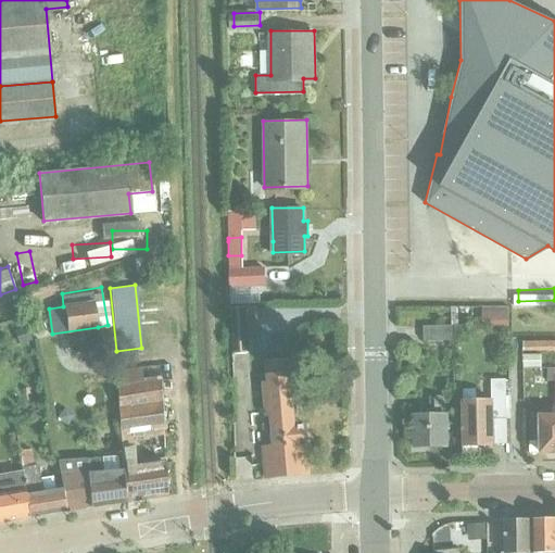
[(486,301),(488,322),(515,319),(513,299),(486,301)]
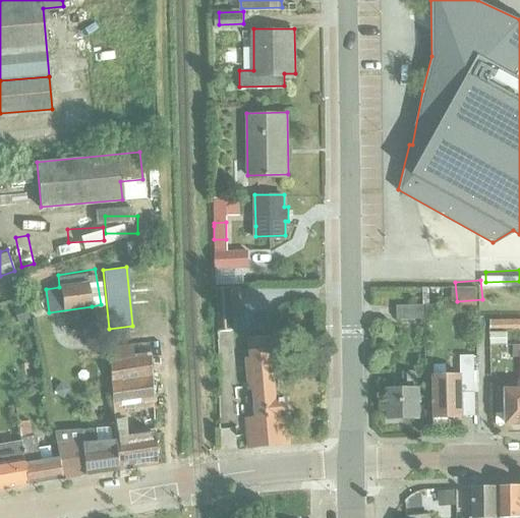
[(215,289),(217,330),(232,329),(230,288),(215,289)]
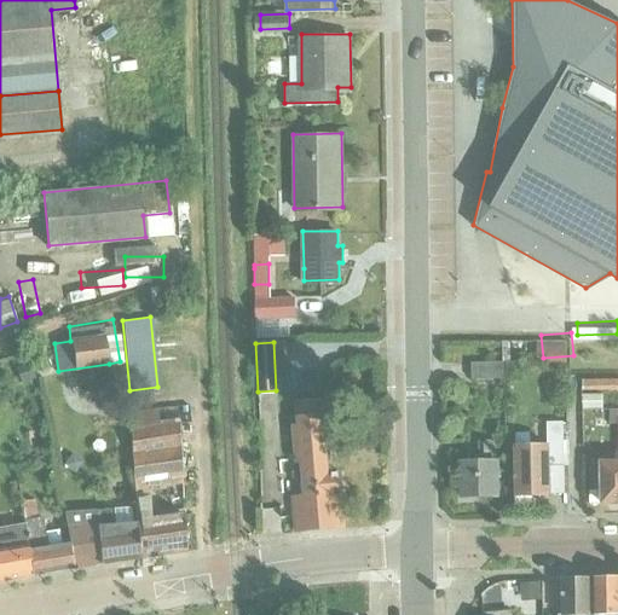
[(471,361),(472,377),(503,376),(502,360),(471,361)]
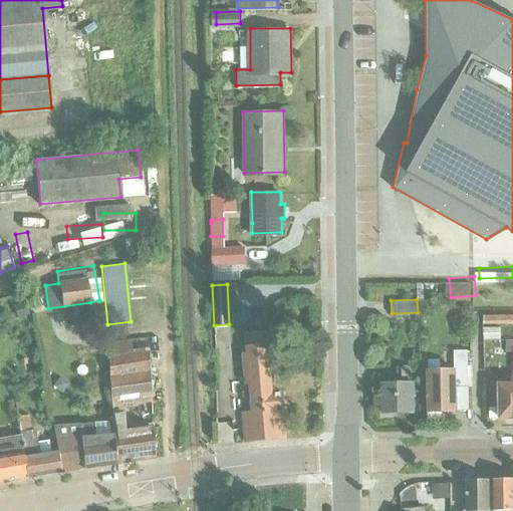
[(512,320),(512,308),(487,308),(487,319),(512,320)]
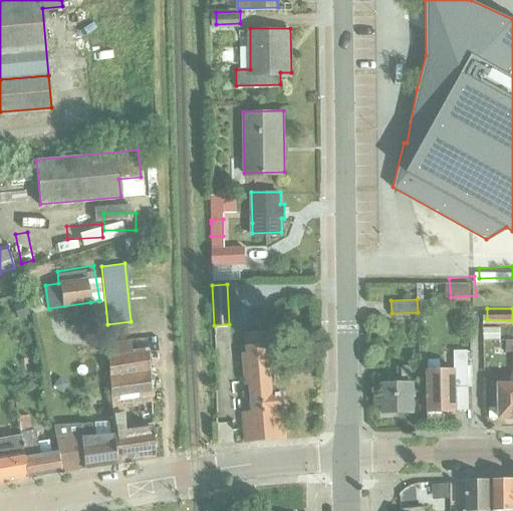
[(253,409),(243,410),(246,440),(287,436),(282,391),(275,392),(274,387),(270,387),(265,330),(245,332),(247,345),(250,378),(245,378),(246,399),(252,399),(253,409)]
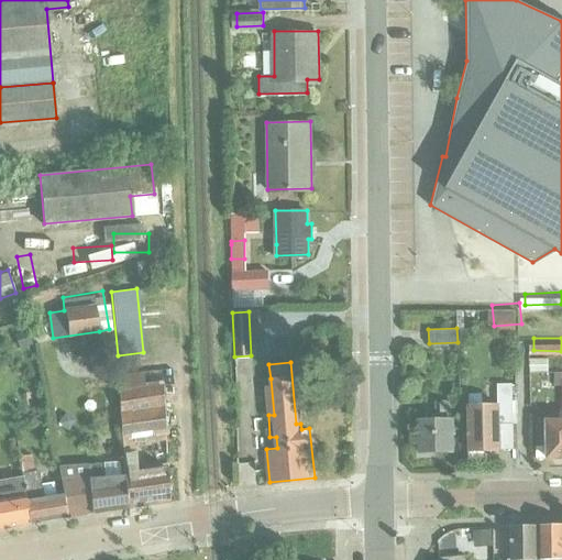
[(142,372),(118,376),(122,450),(135,449),(133,436),(155,432),(165,430),(162,381),(144,383),(142,372)]
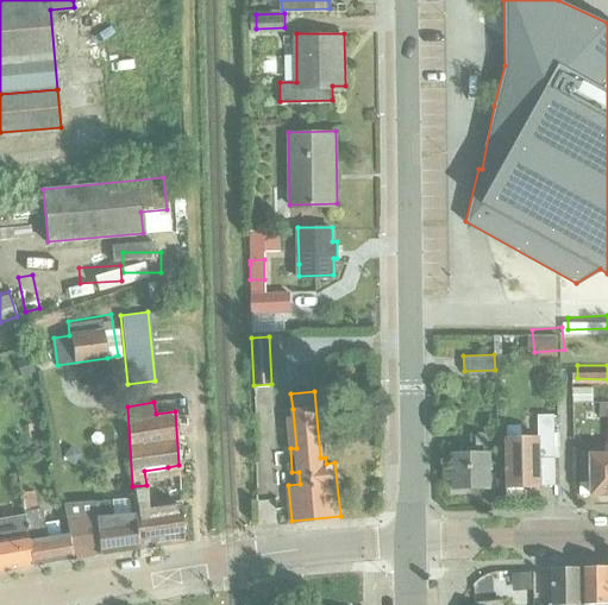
[(538,435),(508,435),(508,486),(540,485),(540,457),(555,455),(555,428),(555,413),(538,413),(538,428),(538,435)]
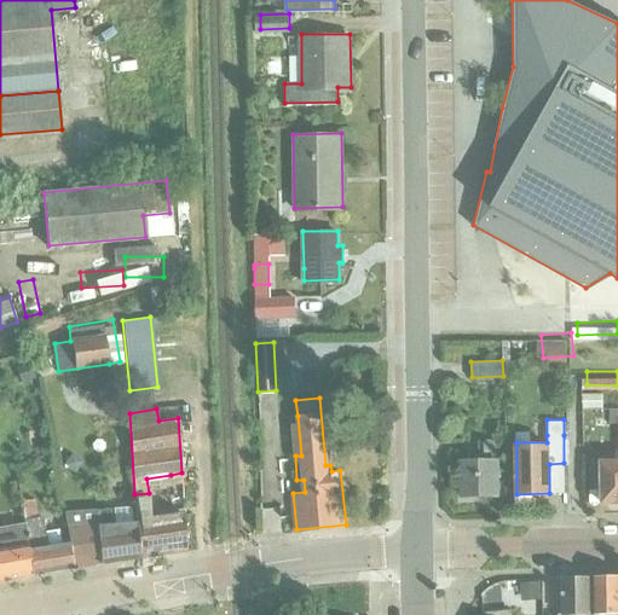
[(480,458),(462,458),(463,495),(497,494),(496,460),(494,460),(494,441),(480,441),(480,458)]
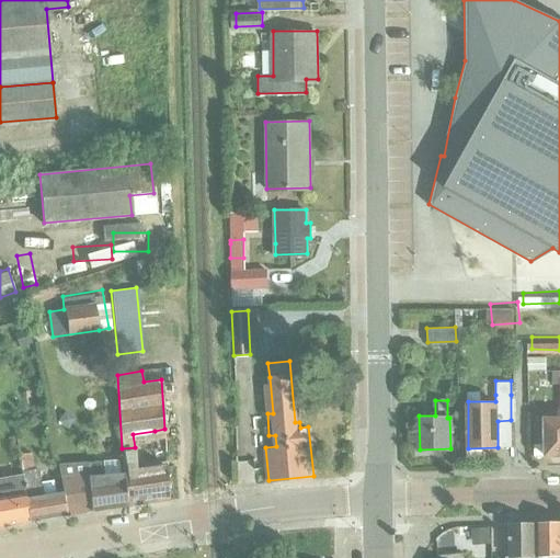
[(559,455),(559,407),(557,408),(557,419),(545,419),(546,455),(559,455)]
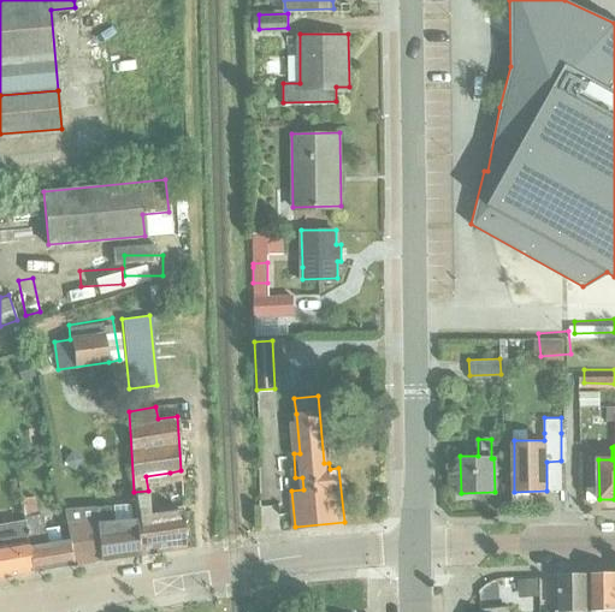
[(148,491),(134,492),(134,493),(135,500),(136,515),(139,553),(185,546),(183,507),(151,512),(148,492),(148,491)]
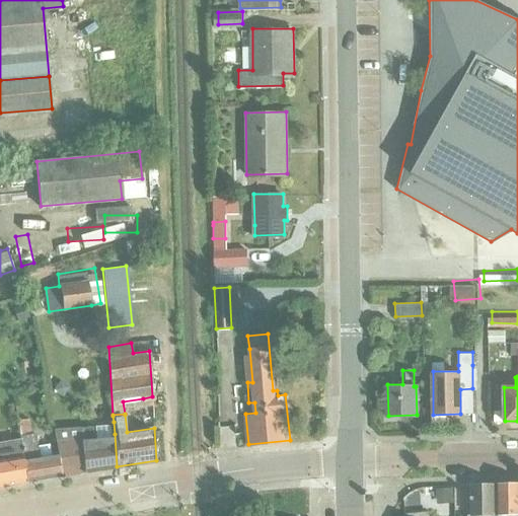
[(20,435),(23,455),(26,481),(62,474),(58,454),(39,458),(34,433),(29,434),(26,421),(18,423),(20,435)]
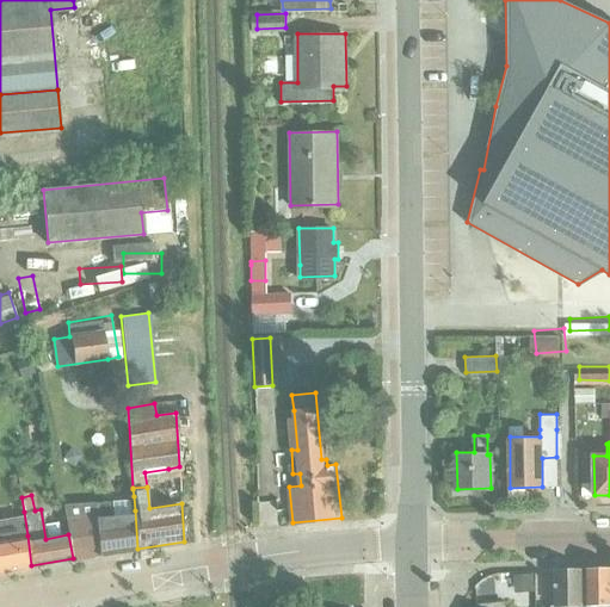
[(96,500),(63,502),(68,534),(73,558),(96,555),(99,555),(137,549),(135,511),(134,496),(129,497),(131,513),(114,514),(112,499),(97,500),(96,500)]
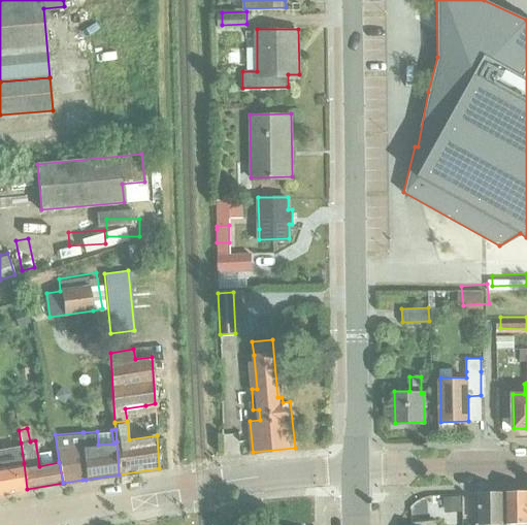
[(0,493),(27,489),(24,463),(21,443),(0,446),(0,493)]
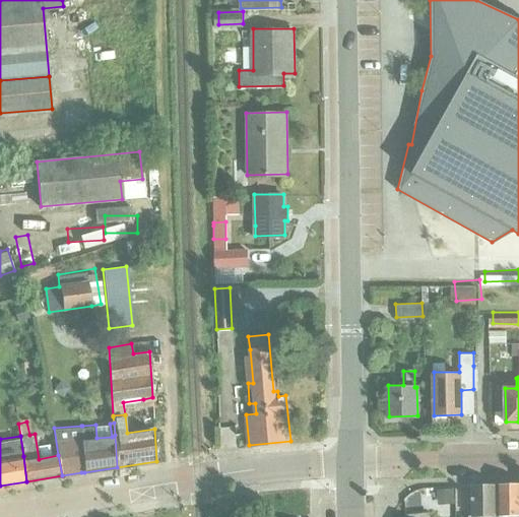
[(518,516),(518,513),(518,482),(495,483),(495,516),(518,516)]
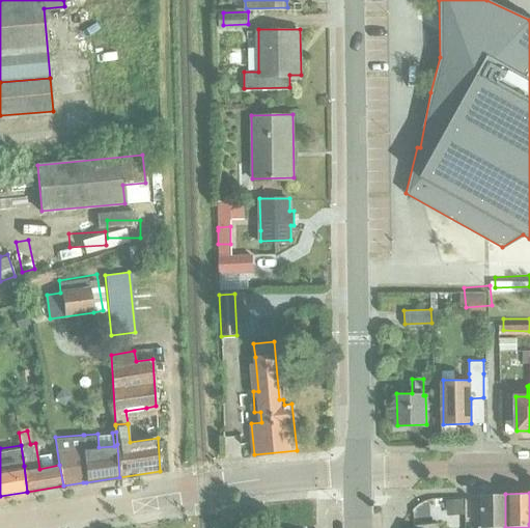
[(478,526),(477,527),(505,527),(505,494),(480,495),(480,526),(478,526)]
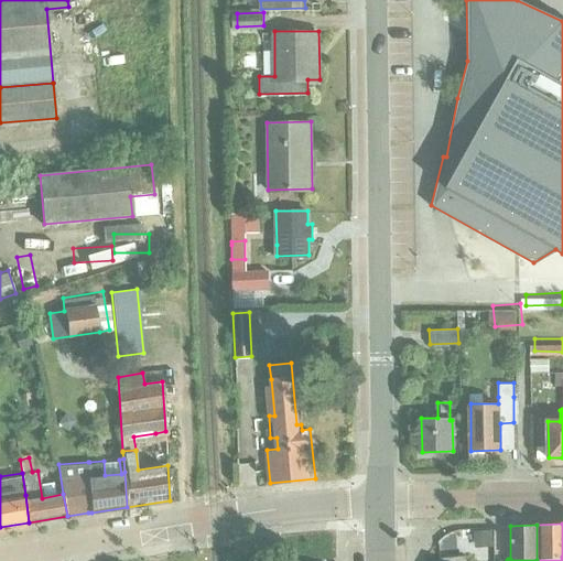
[(447,560),(469,560),(469,551),(447,551),(447,560)]
